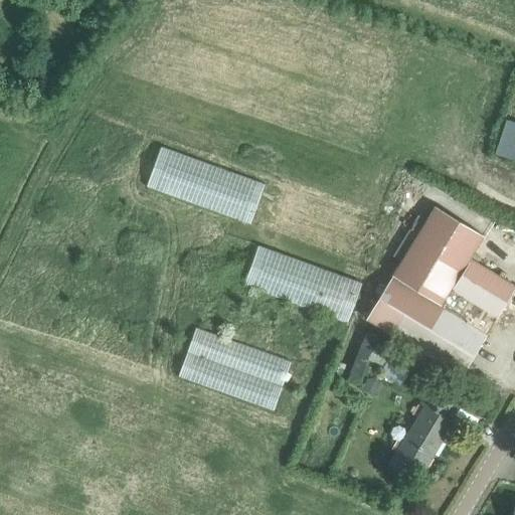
[(514,123),(506,120),(495,154),(514,161),(514,147),(510,146),(514,131),(514,123)]
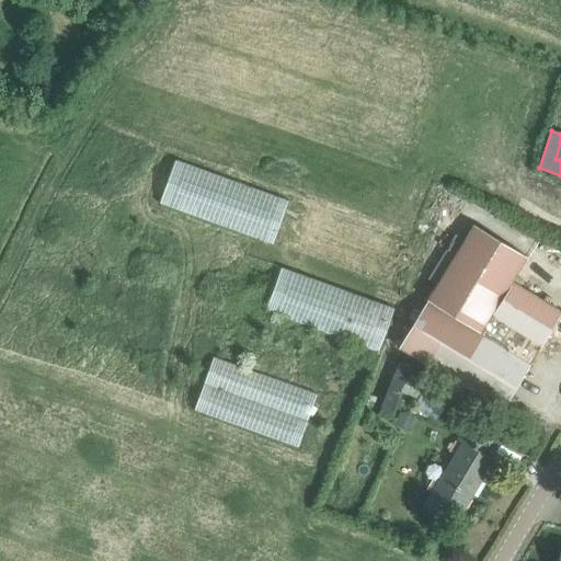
[(175,160),(160,204),(272,245),(288,202),(175,160)]
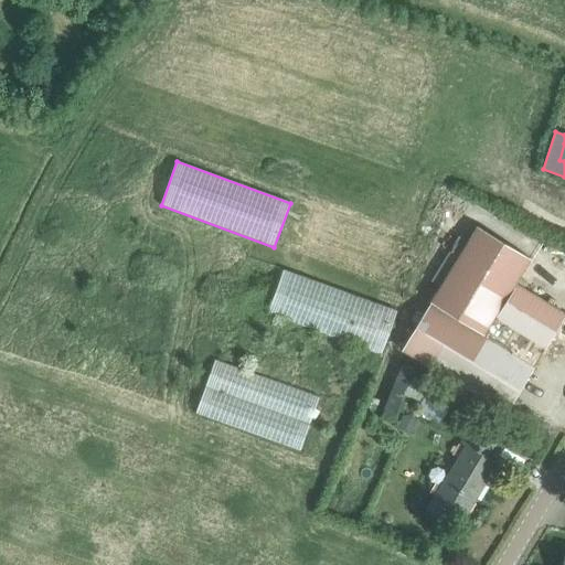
[(564,316),(564,313),(515,284),(530,259),(477,226),(430,302),(430,304),(402,351),(505,415),(534,368),(533,368),(564,316)]
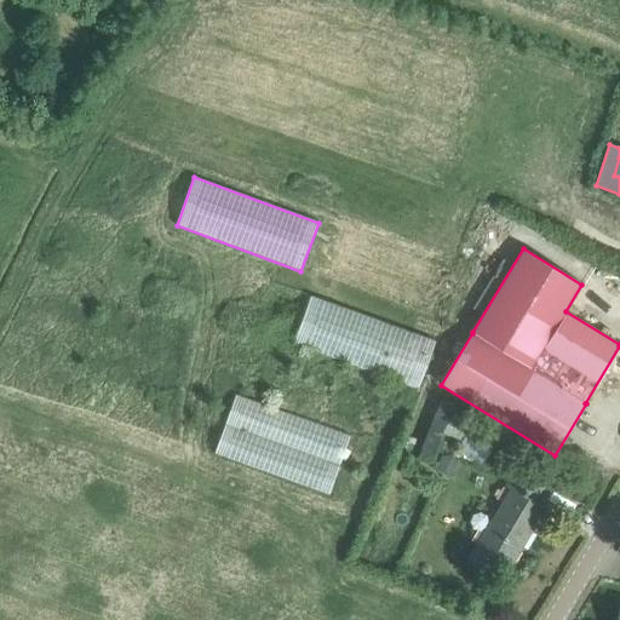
[(311,297),(293,345),(418,390),(435,342),(311,297)]
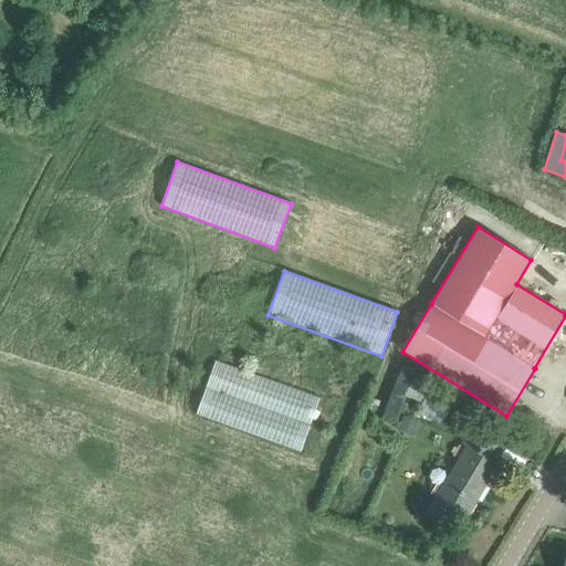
[(216,360),(196,415),(300,452),(320,398),(216,360)]
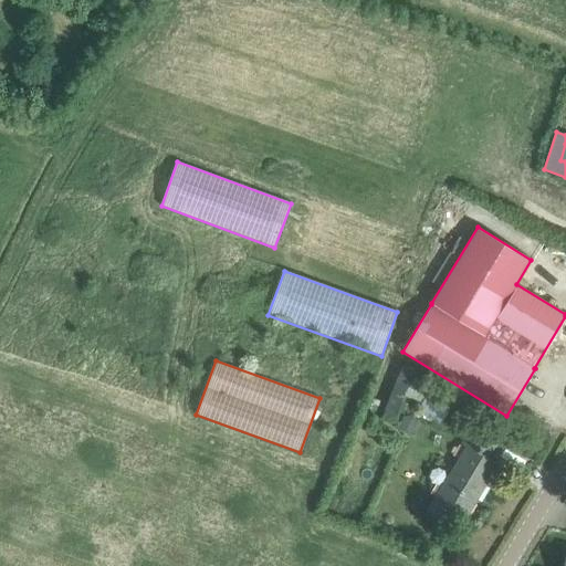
[(416,425),(410,416),(402,419),(398,430),(410,436),(416,425)]
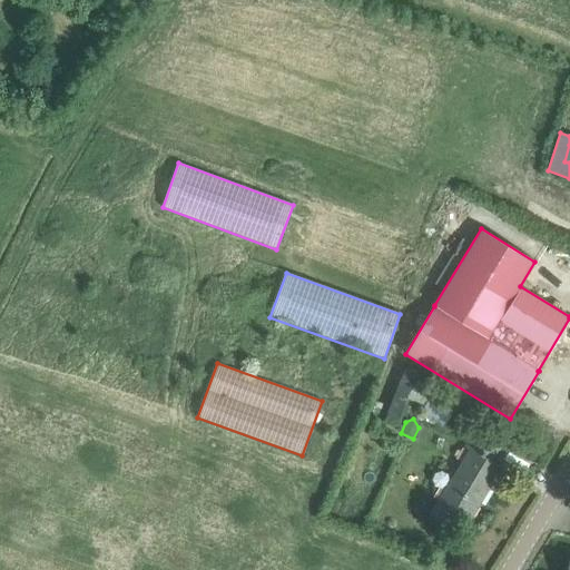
[(464,448),(469,450),(431,513),(450,526),(457,513),(469,521),(501,468),(492,462),(501,448),(474,432),(464,448)]
